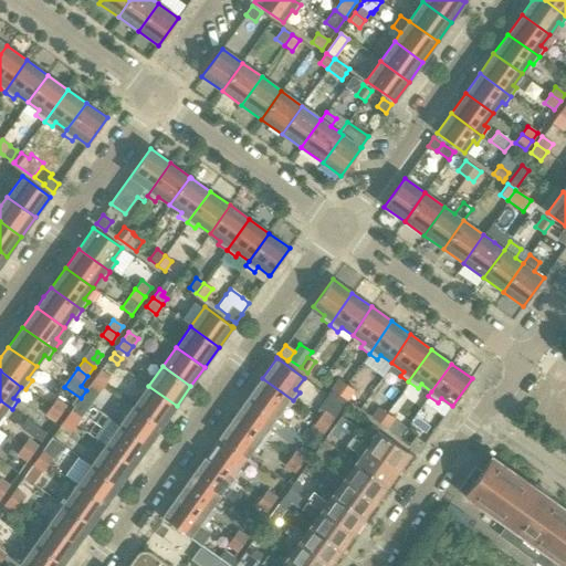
[(100,370),(94,378),(104,386),(109,377),(100,370)]
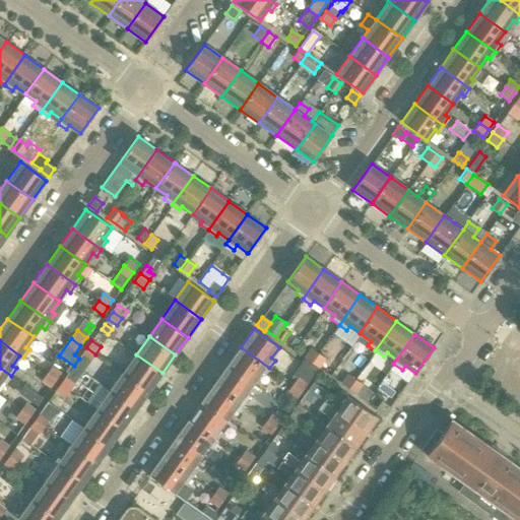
[(95,354),(86,347),(81,354),(90,362),(95,354)]
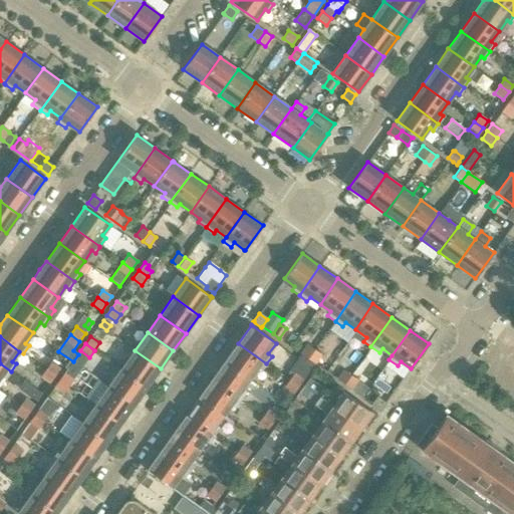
[(238,343),(225,360),(250,378),(258,368),(261,371),(266,363),(238,343)]
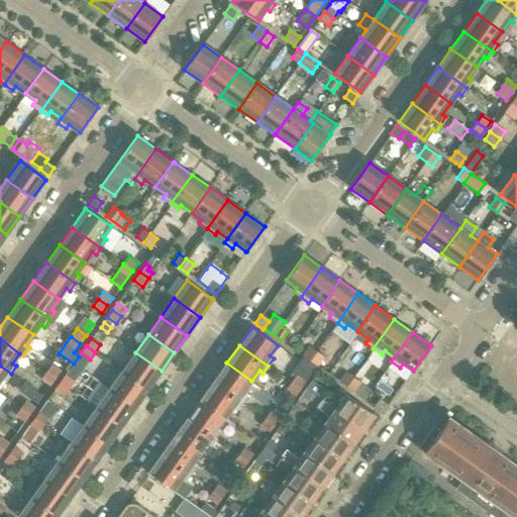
[(303,354),(310,359),(316,351),(309,346),(306,349),(303,354)]
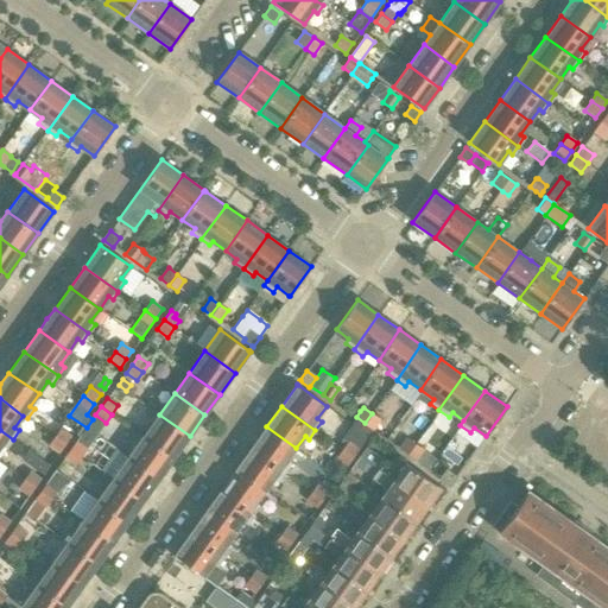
[(372,413),(365,423),(373,430),(381,419),(372,413)]
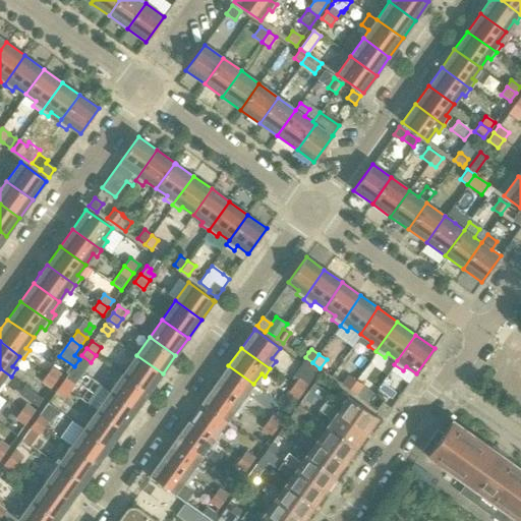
[(136,355),(123,373),(149,393),(163,373),(136,355)]
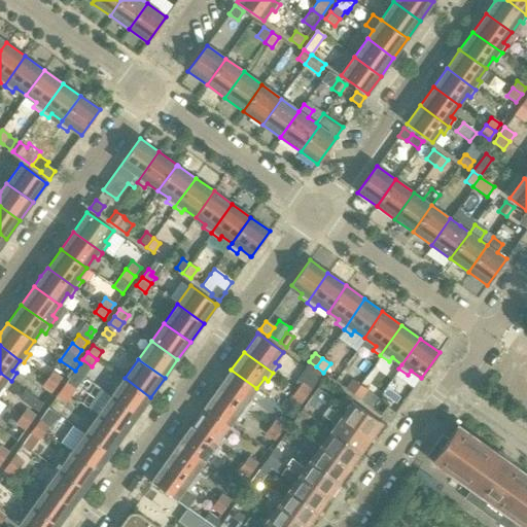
[(300,385),(296,390),(306,396),(322,374),(308,363),(295,381),(300,385)]
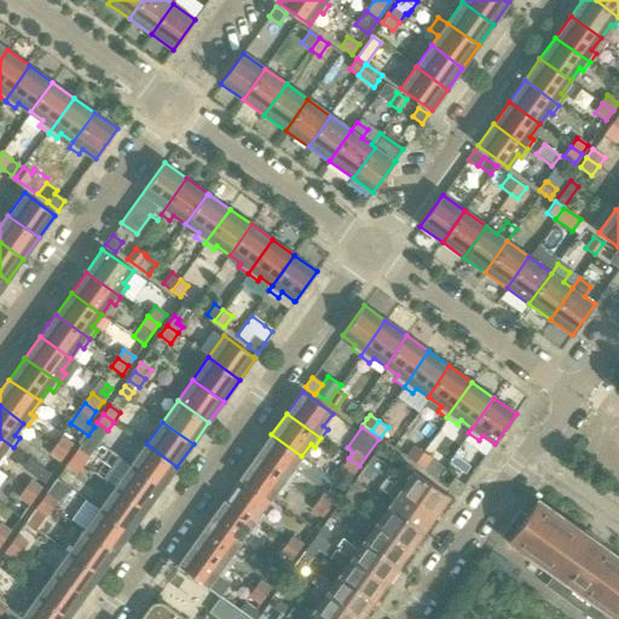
[(271,434),(255,457),(290,481),(296,473),(291,469),(301,456),(271,434)]
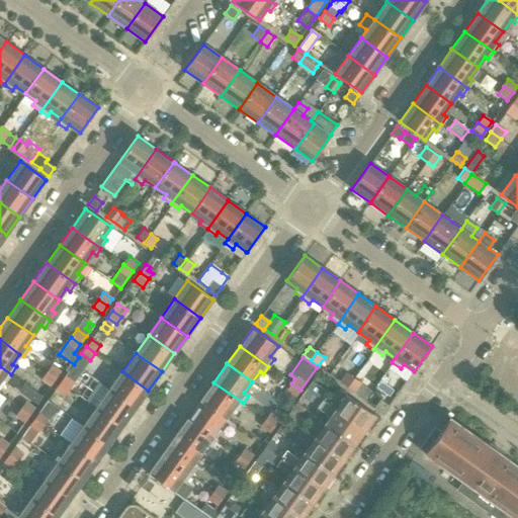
[(52,365),(47,372),(56,379),(61,372),(52,365)]
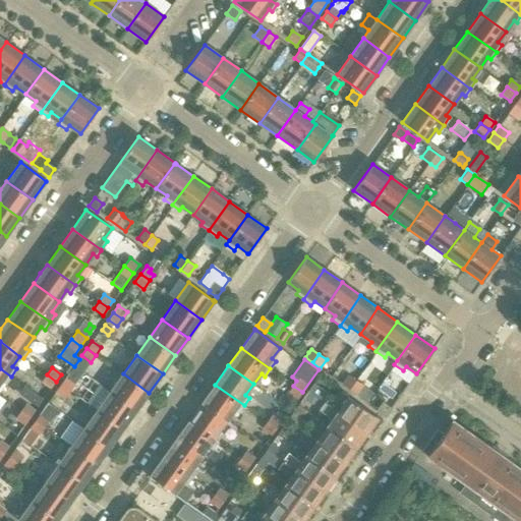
[(0,368),(0,383),(1,382),(5,384),(13,389),(18,382),(11,377),(0,368)]
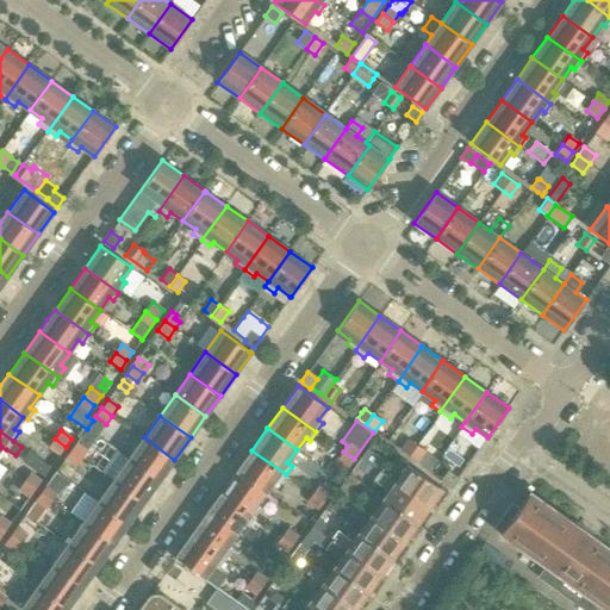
[(144,437),(129,459),(160,480),(174,460),(144,437)]
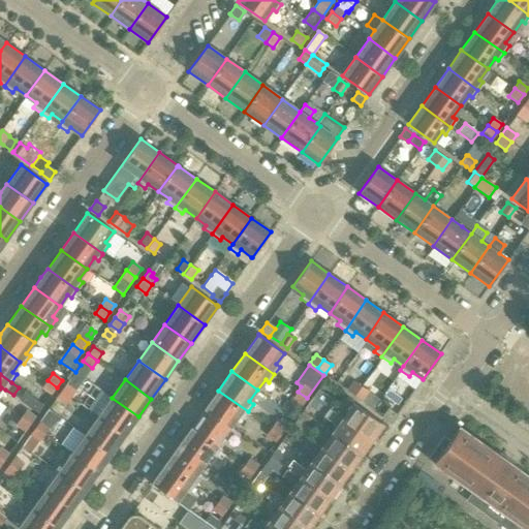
[(57,387),(48,380),(42,387),(52,395),(57,387)]
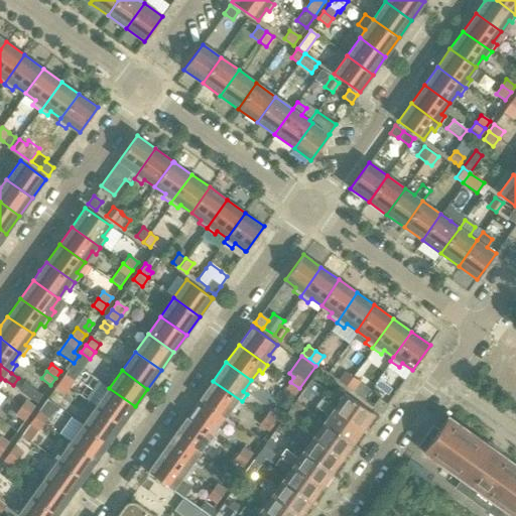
[(339,380),(346,385),(353,377),(345,371),(339,380)]
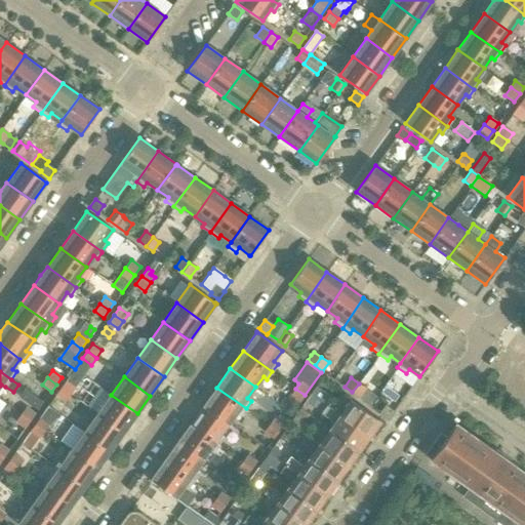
[(67,380),(61,388),(71,394),(75,387),(67,380)]
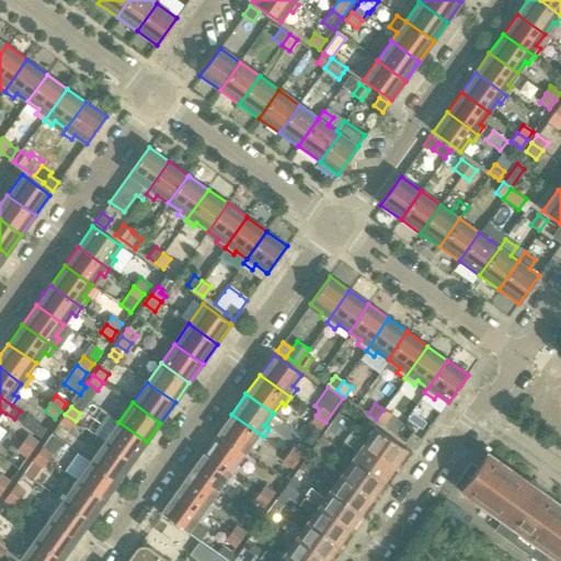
[(384,410),(376,419),(385,425),(391,415),(384,410)]
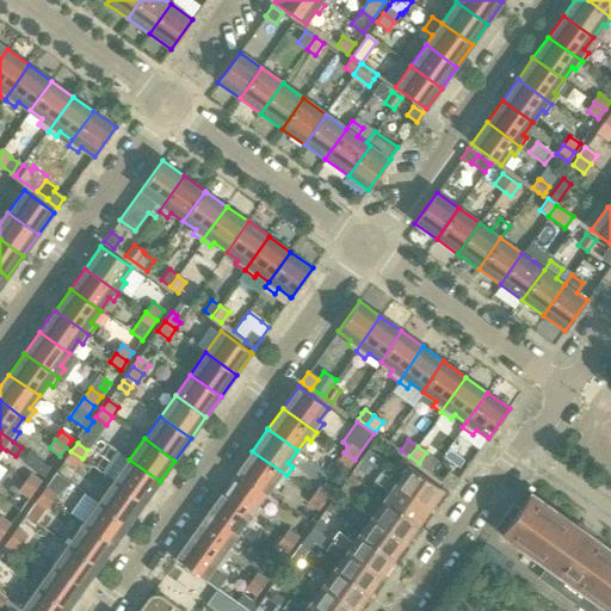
[(82,458),(71,451),(65,460),(76,468),(82,458)]
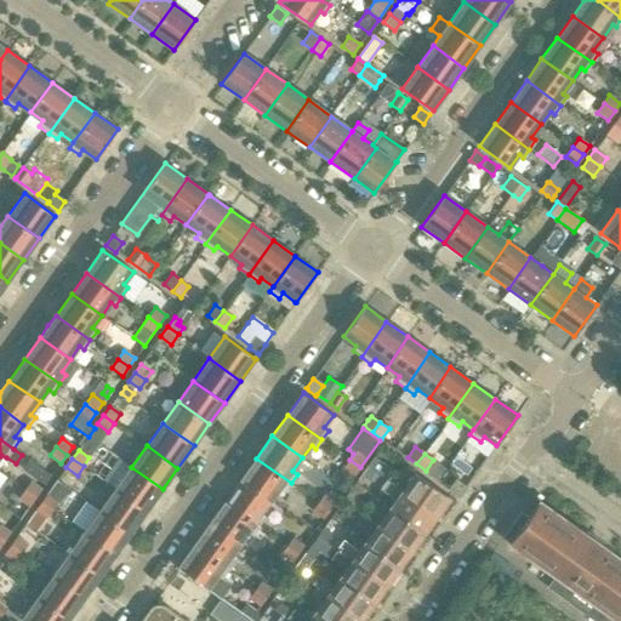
[(256,459),(241,479),(272,501),(280,489),(284,493),(291,483),(256,459)]
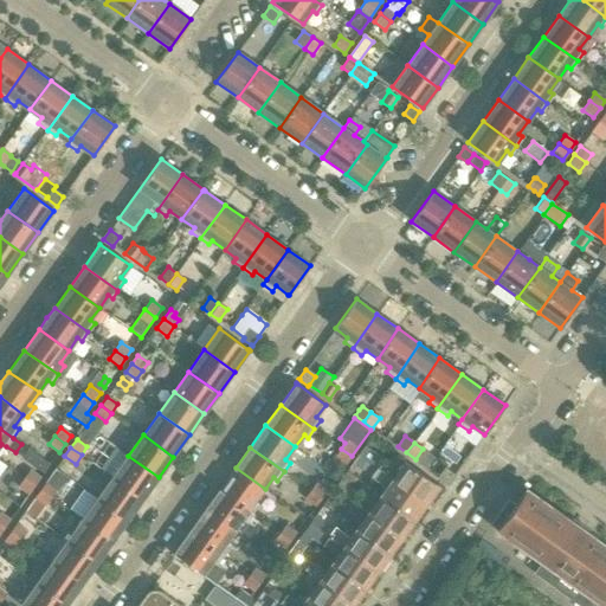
[(363,447),(359,455),(424,502),(429,496),(432,495),(436,489),(436,487),(437,484),(400,457),(393,465),(384,458),(381,461),(363,447)]
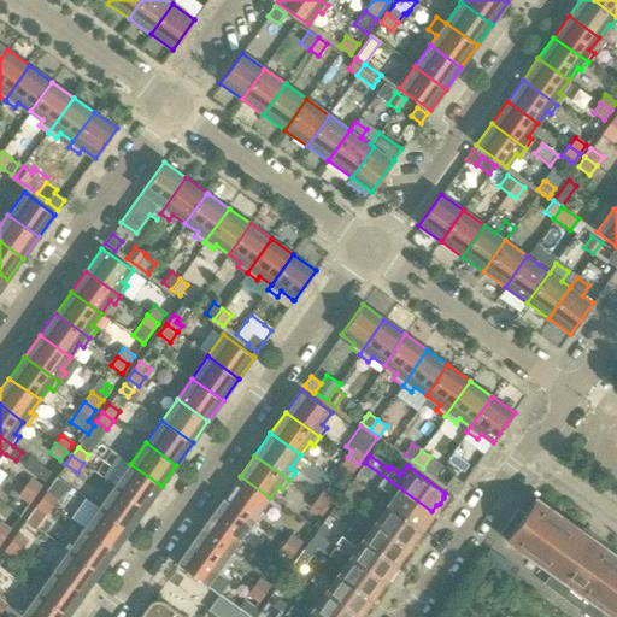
[(358,464),(347,457),(341,465),(352,474),(358,464)]
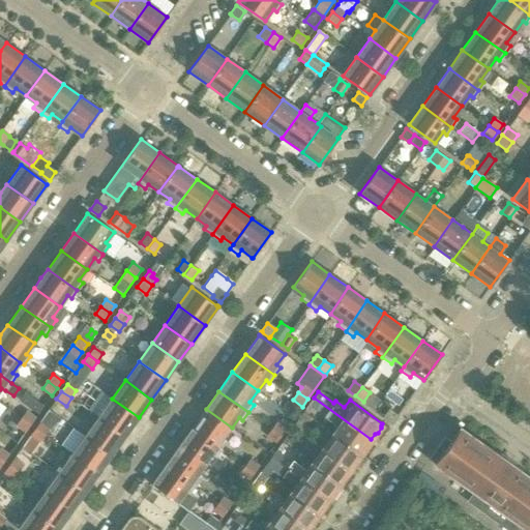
[(42,407),(35,401),(24,393),(19,401),(37,414),(42,407)]
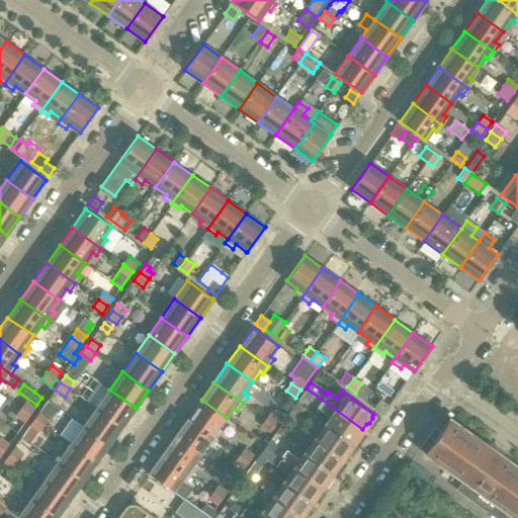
[(331,417),(325,425),(352,444),(353,442),(356,441),(359,436),(359,434),(362,429),(307,389),(301,396),(317,407),(331,417)]
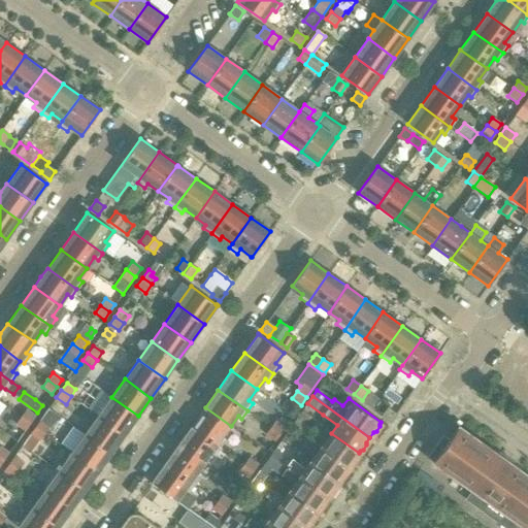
[(111,397),(99,416),(125,434),(138,416),(111,397)]
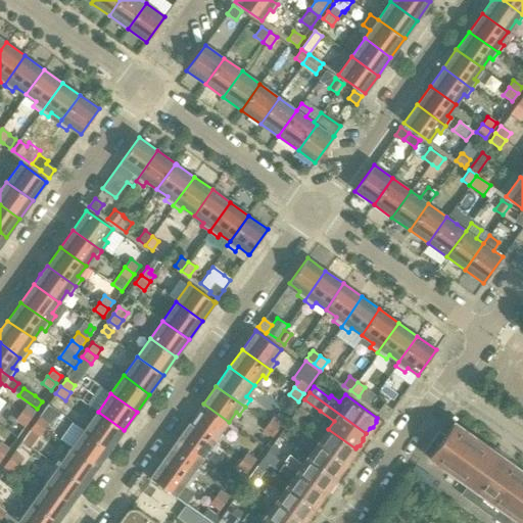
[(203,403),(190,422),(219,442),(223,436),(220,434),(229,422),(203,403)]
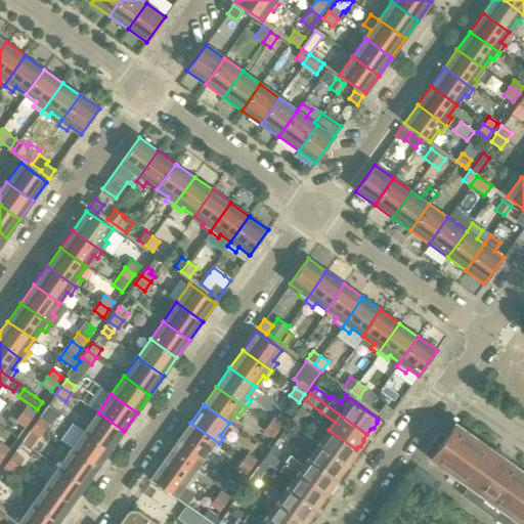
[(51,425),(53,426),(61,415),(48,405),(35,424),(44,430),(49,424),(51,425)]
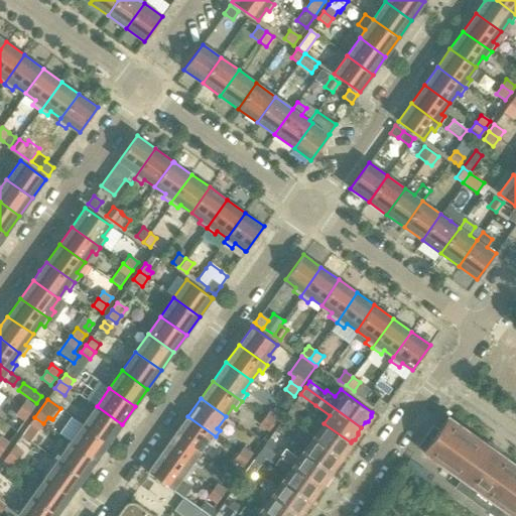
[(387,405),(386,404),(378,399),(373,406),(381,413),(387,405)]
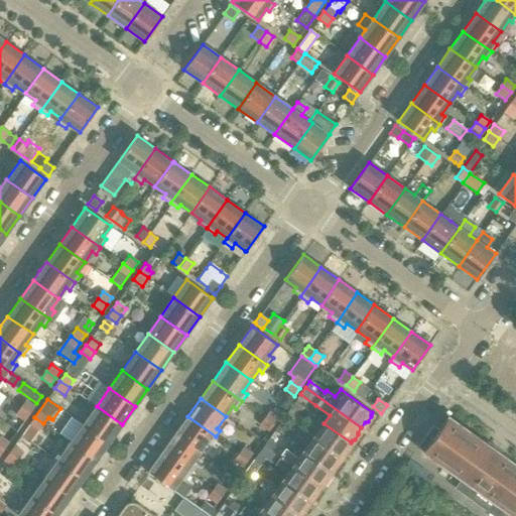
[(25,400),(20,407),(29,414),(35,406),(25,400)]
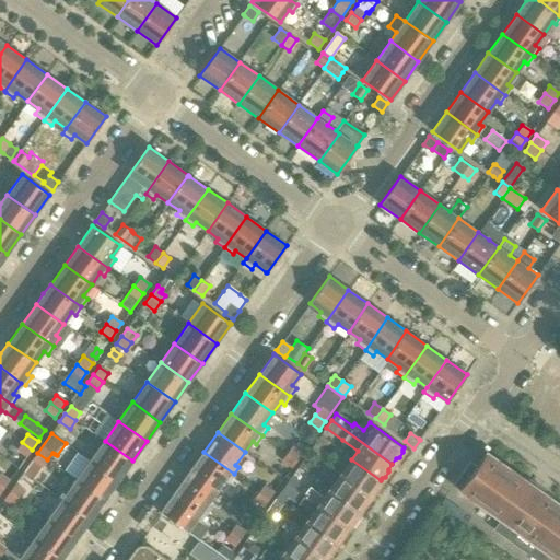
[(308,452),(327,464),(370,494),(373,490),(376,489),(381,483),(380,480),(381,480),(351,459),(346,466),(322,450),(327,442),(319,436),(308,452)]
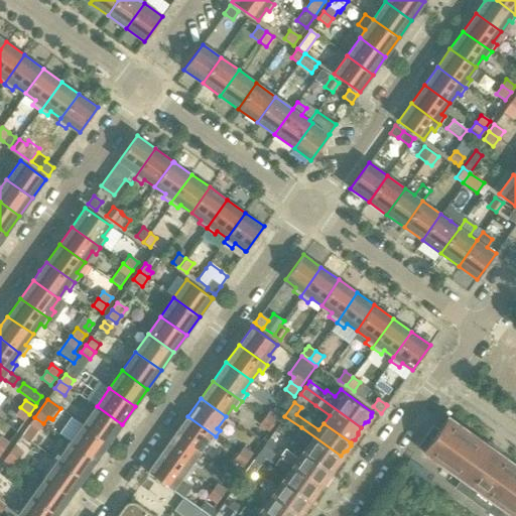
[(97,406),(84,424),(109,442),(122,424),(97,406)]
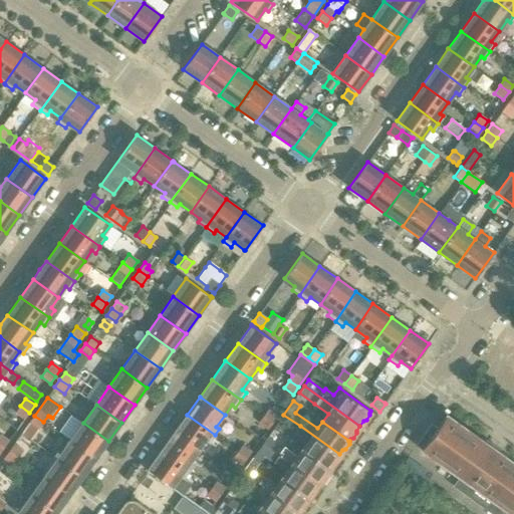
[(29,413),(20,406),(8,424),(17,430),(29,413)]
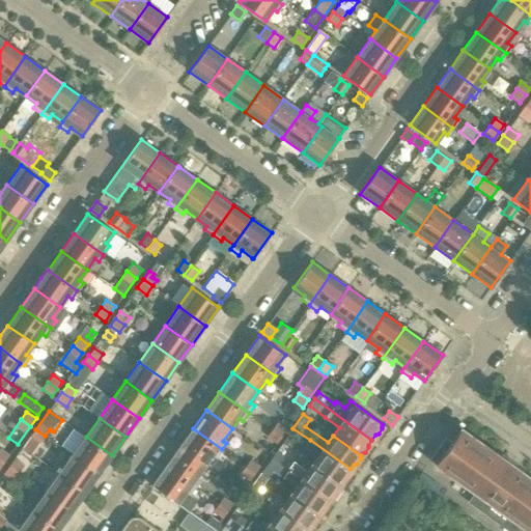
[(277,422),(272,429),(281,437),(289,425),(280,419),(277,422)]
